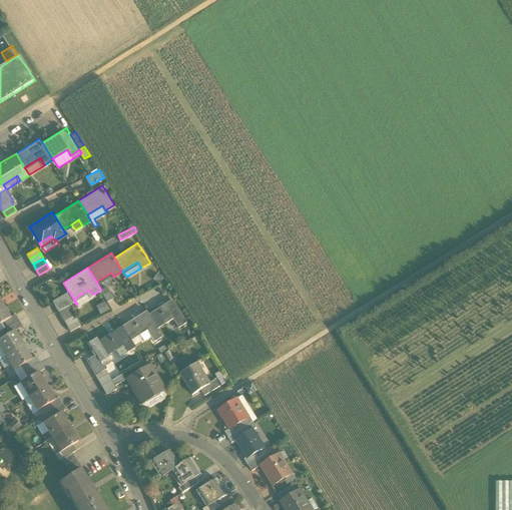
[(157,272),(153,279),(160,283),(164,276),(157,272)]
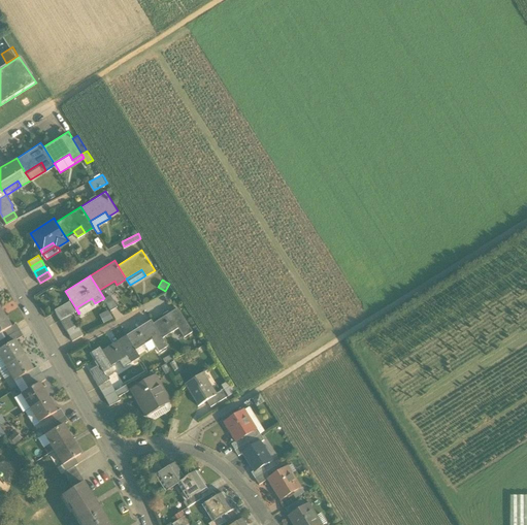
[(104,298),(110,309),(118,305),(110,294),(104,298)]
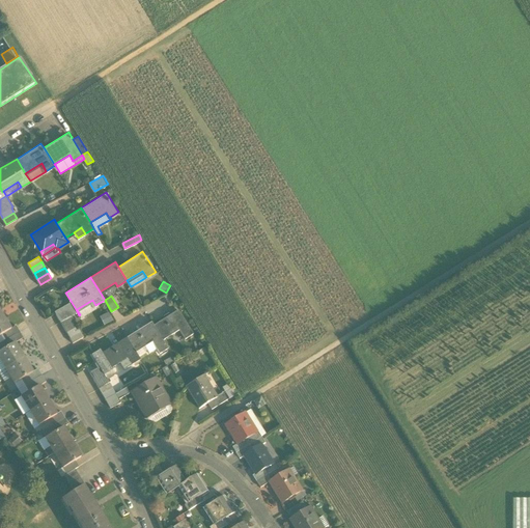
[(77,309),(80,314),(82,317),(98,308),(95,305),(92,300),(77,309)]
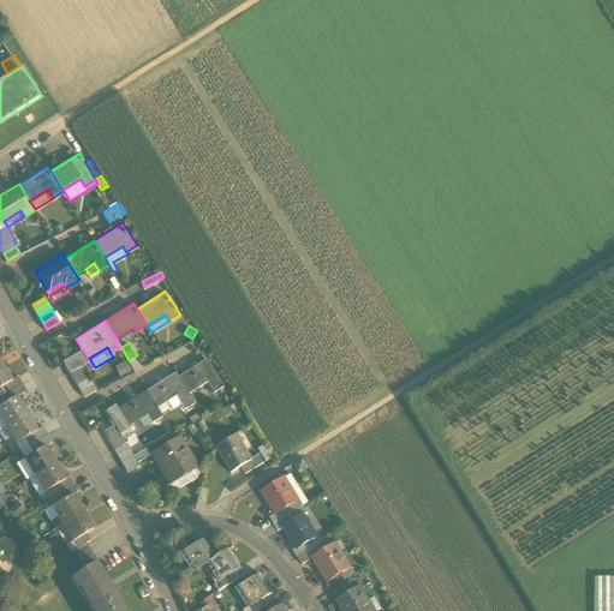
[(66,365),(70,371),(83,364),(89,360),(88,358),(82,348),(63,358),(66,365)]
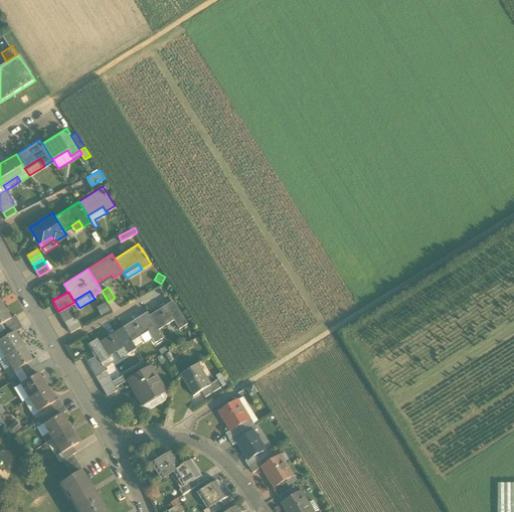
[(173,300),(149,315),(158,328),(174,318),(180,327),(187,322),(173,300)]
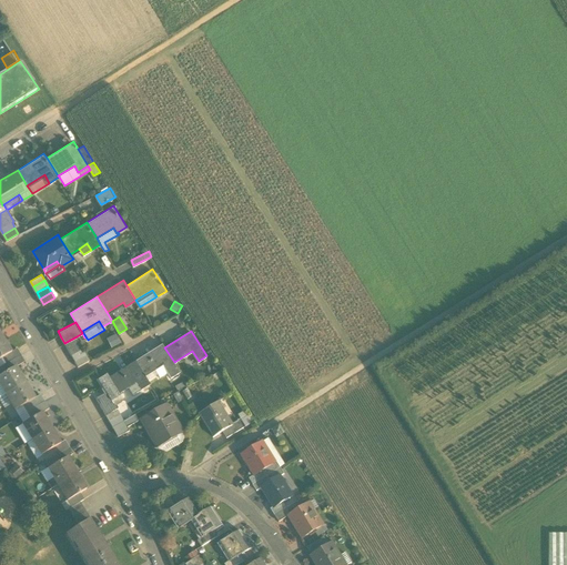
[(107,338),(112,346),(122,341),(117,332),(107,338)]
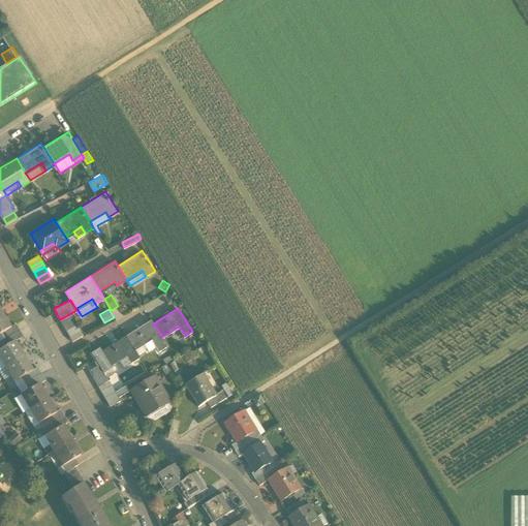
[(10,327),(1,312),(0,312),(0,333),(2,332),(10,327)]
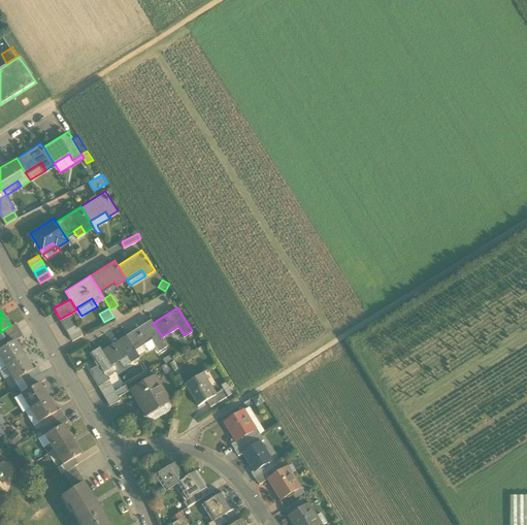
[(74,318),(71,313),(60,319),(63,324),(74,318)]
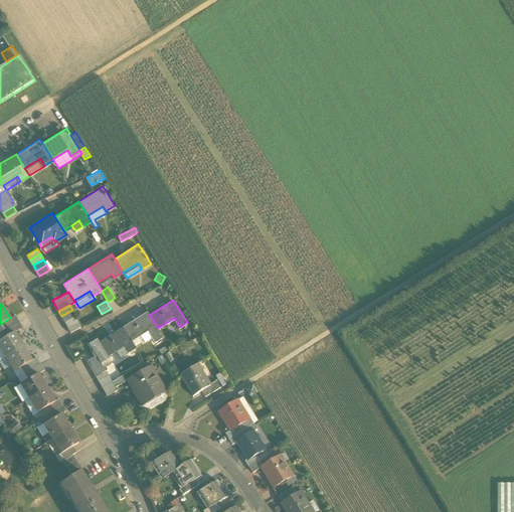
[(75,315),(72,310),(61,316),(64,321),(75,315)]
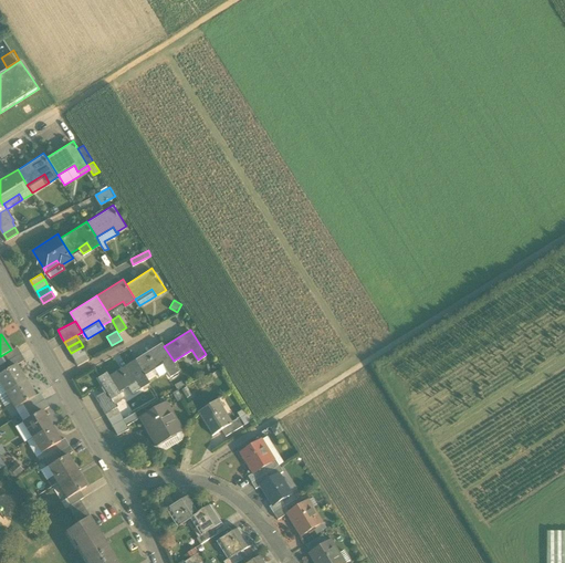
[(145,374),(155,367),(163,363),(167,371),(170,375),(179,371),(174,361),(164,346),(161,342),(136,358),(145,374)]
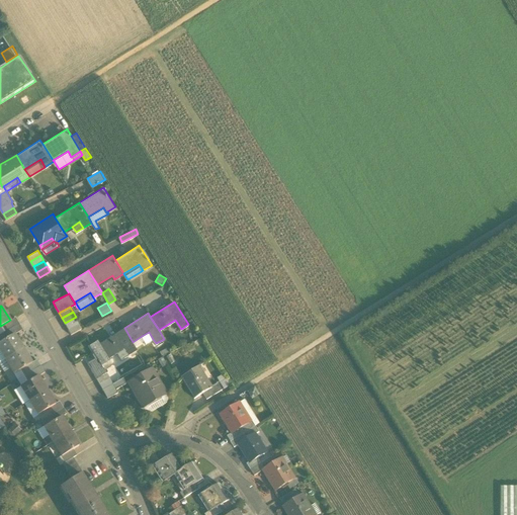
[(79,322),(76,317),(65,323),(68,328),(79,322)]
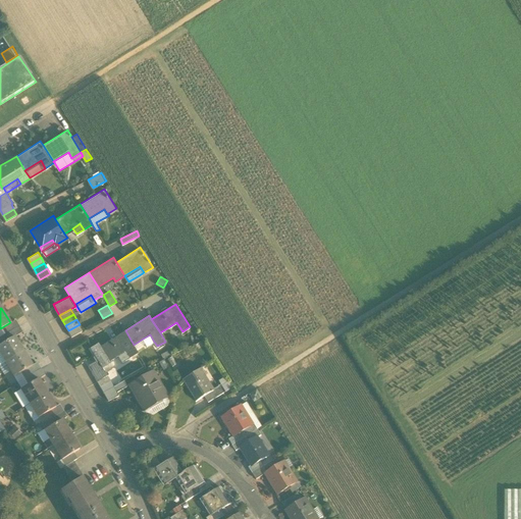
[(2,327),(6,332),(17,325),(14,320),(10,322),(2,327)]
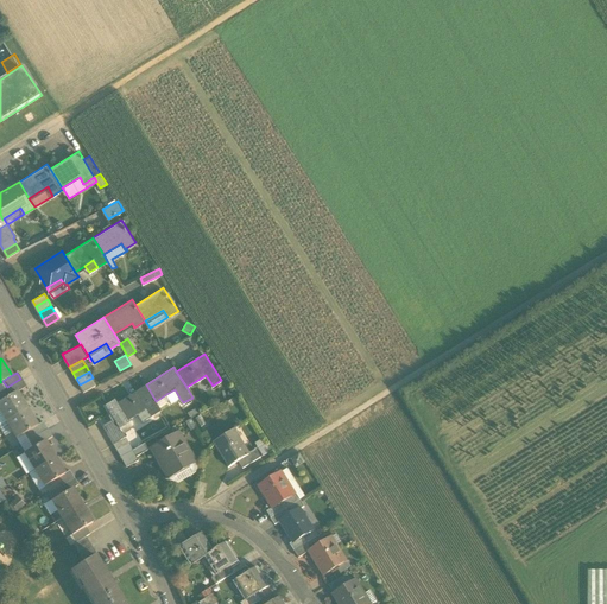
[(96,385),(93,377),(80,385),(83,392),(96,385)]
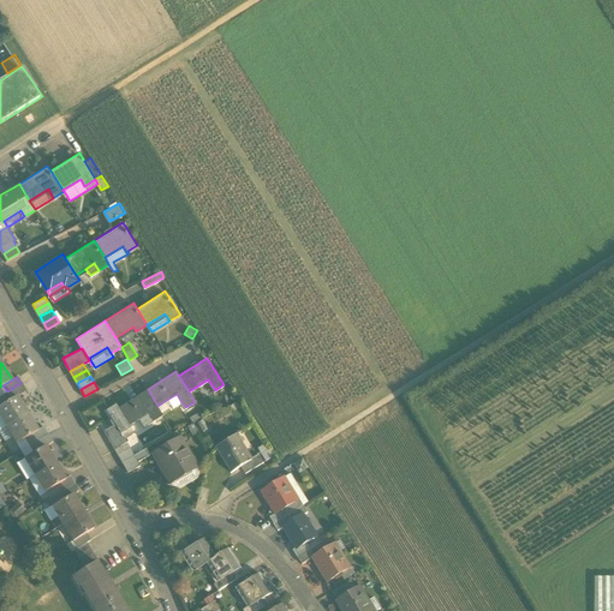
[(25,390),(21,383),(7,391),(11,399),(17,395),(25,390)]
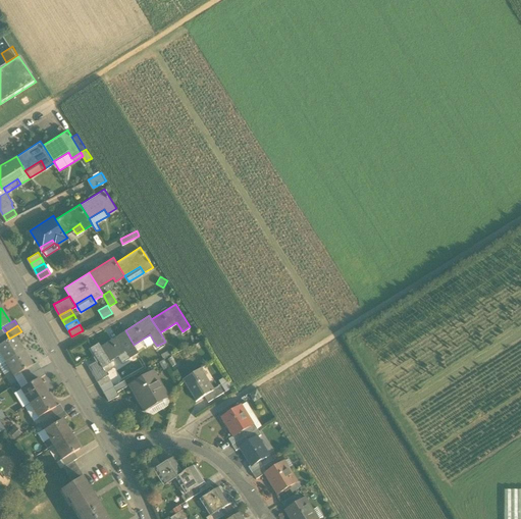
[(136,348),(134,345),(125,330),(101,346),(99,342),(91,348),(98,359),(101,365),(102,365),(110,360),(118,355),(121,353),(120,351),(124,348),(131,357),(138,352),(136,348)]
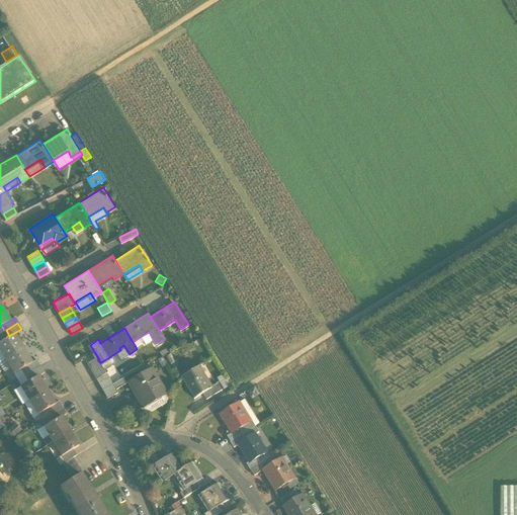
[(0,341),(9,336),(6,330),(0,333),(0,341)]
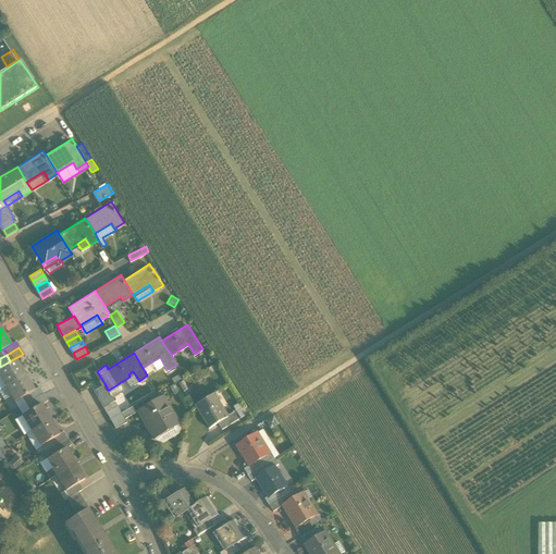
[(158,369),(164,365),(160,357),(152,361),(155,366),(158,369)]
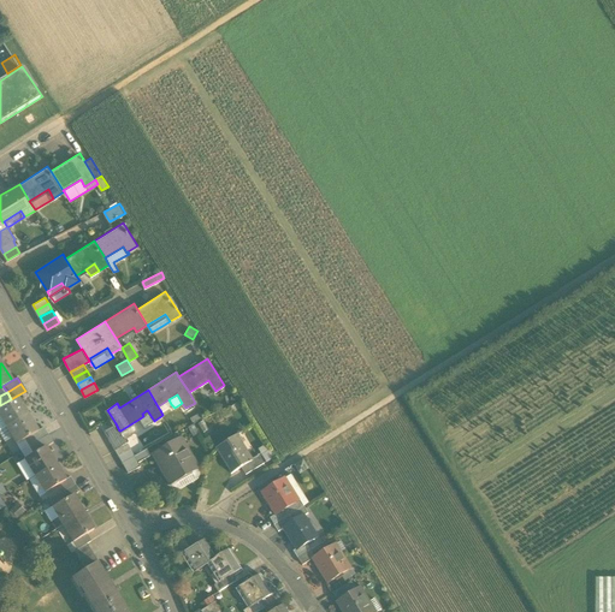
[(5,416),(10,425),(28,413),(17,396),(11,399),(0,405),(0,414),(3,417),(5,416)]
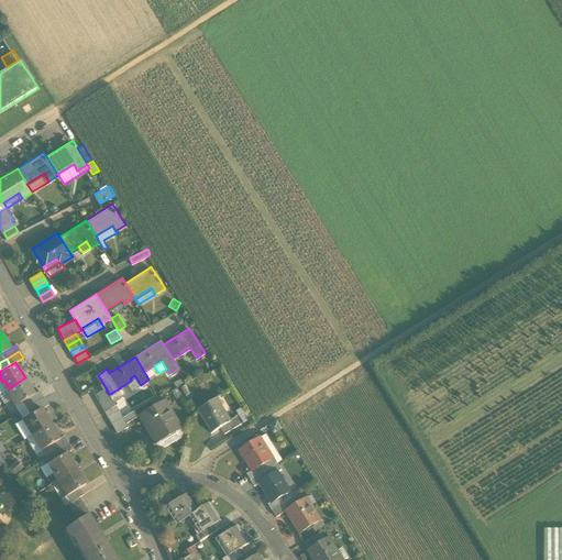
[(146,375),(156,370),(154,365),(144,372),(146,375)]
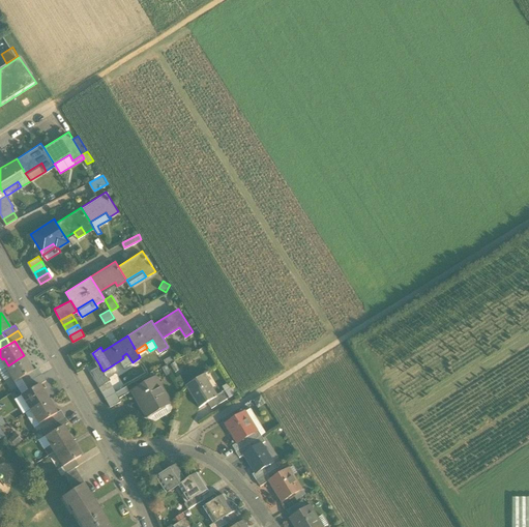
[(124,367),(133,362),(126,353),(122,356),(123,358),(120,360),(124,367)]
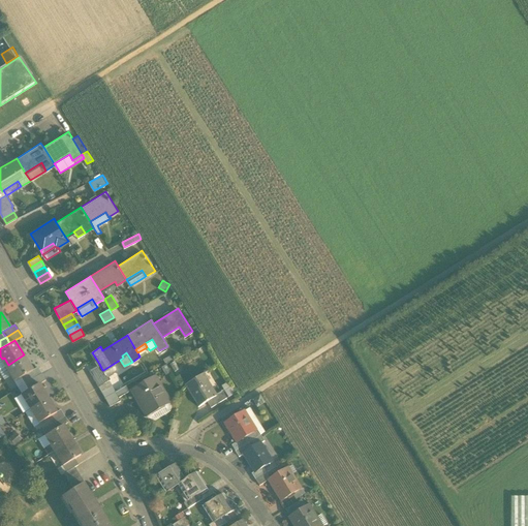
[(163,358),(166,363),(175,359),(172,353),(163,358)]
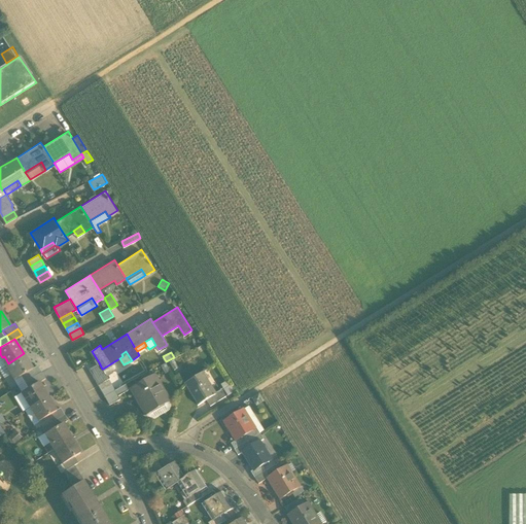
[(33,368),(24,353),(8,363),(13,372),(16,378),(25,373),(33,368)]
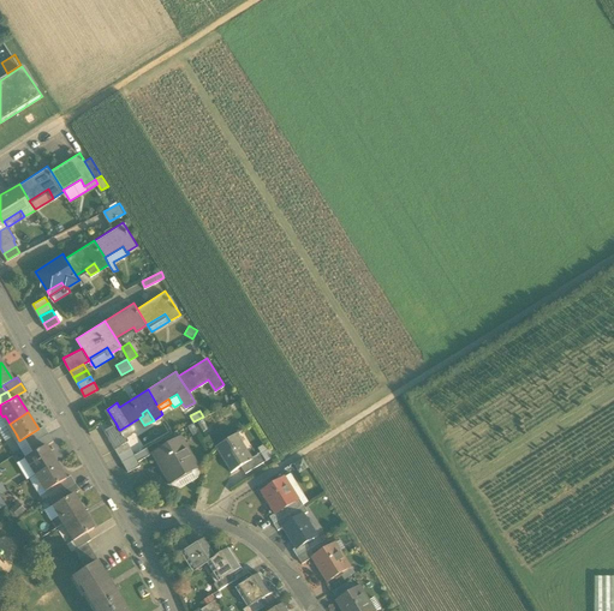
[(198,420),(203,430),(208,427),(203,418),(198,420)]
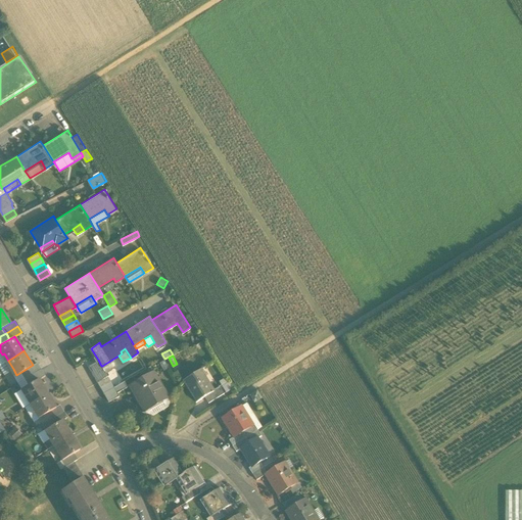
[(169,367),(164,359),(159,362),(164,370),(169,367)]
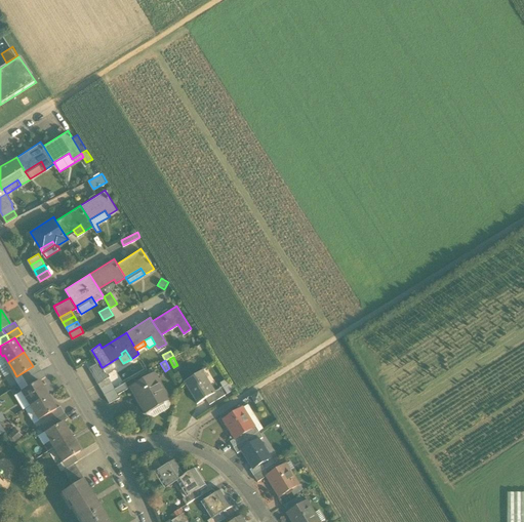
[(88,367),(91,372),(102,367),(98,361),(88,367)]
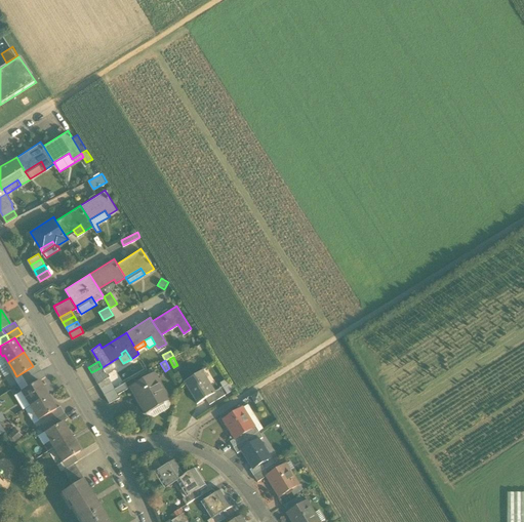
[(8,362),(1,366),(0,366),(0,367),(4,375),(10,371),(13,370),(8,362)]
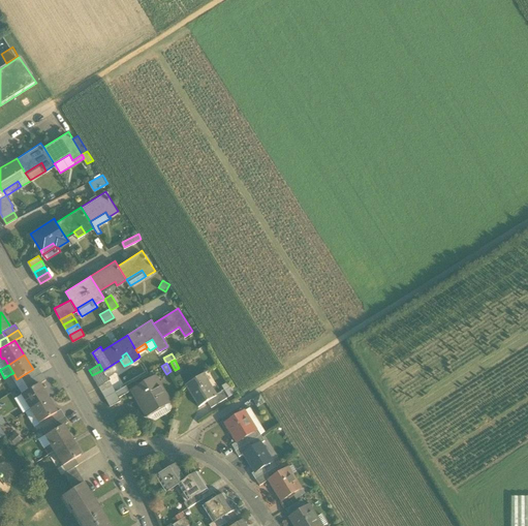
[(106,374),(106,376),(116,371),(112,365),(103,370),(106,374)]
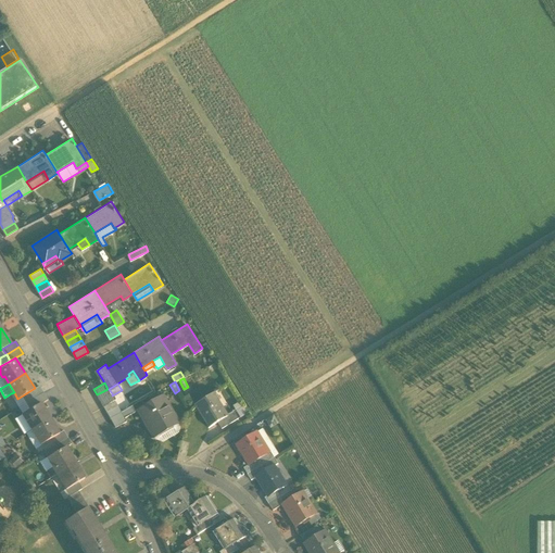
[(26,393),(30,400),(42,392),(38,386),(35,388),(26,393)]
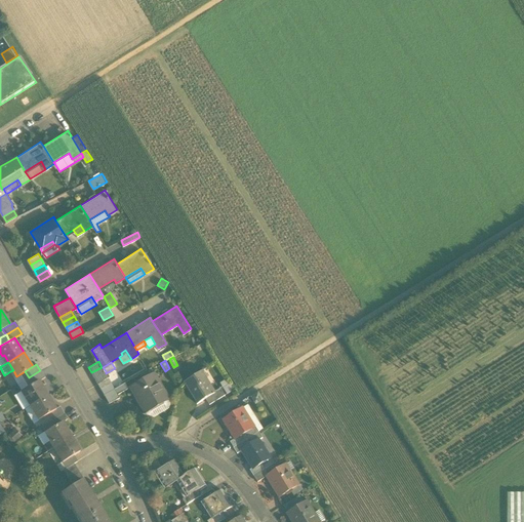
[(103,367),(102,367),(91,372),(94,377),(106,371),(103,367)]
